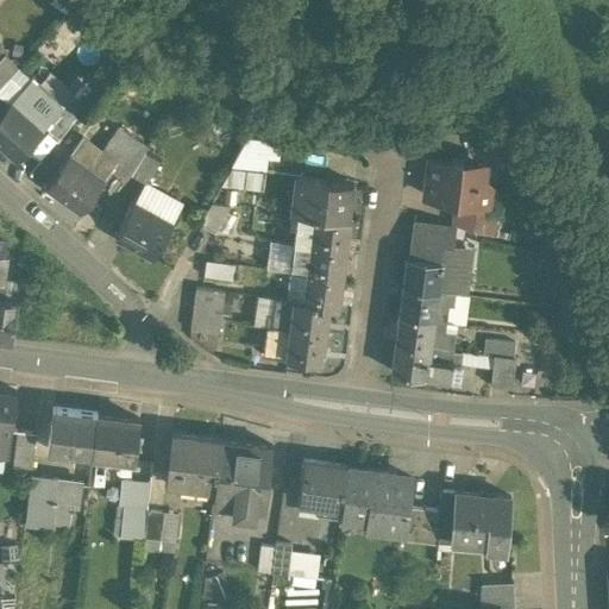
[(0,60),(0,86),(17,67),(4,55),(0,60)]
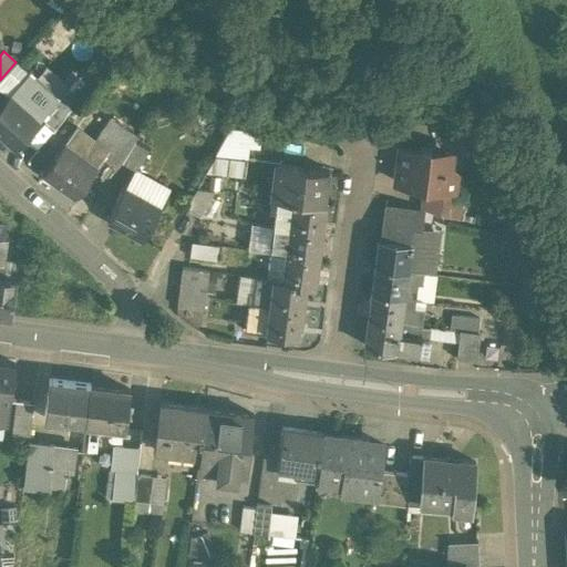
[(68,88),(41,117),(54,129),(79,99),(68,88)]
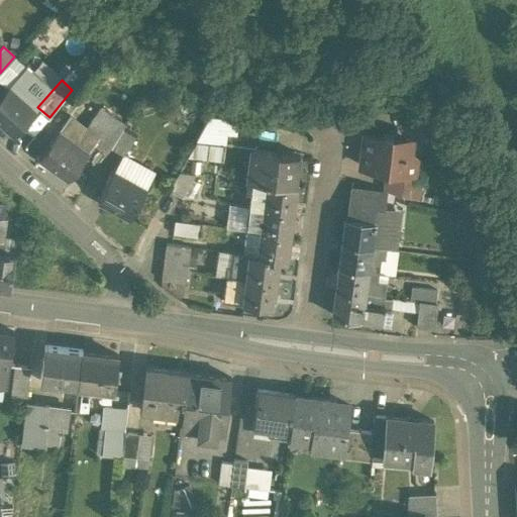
[(8,87),(0,95),(0,122),(14,135),(35,111),(8,87)]
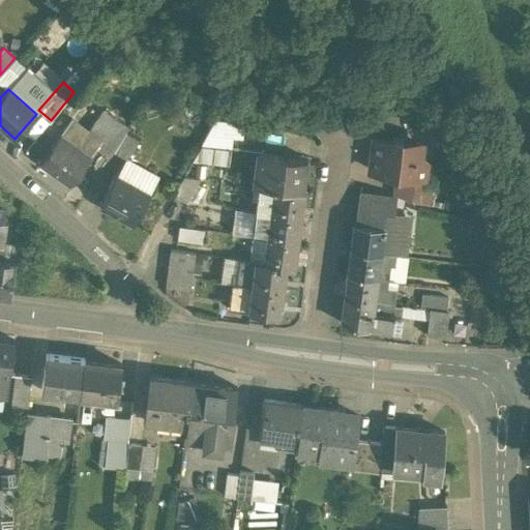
[(114,151),(127,127),(104,110),(88,133),(100,142),(114,151)]
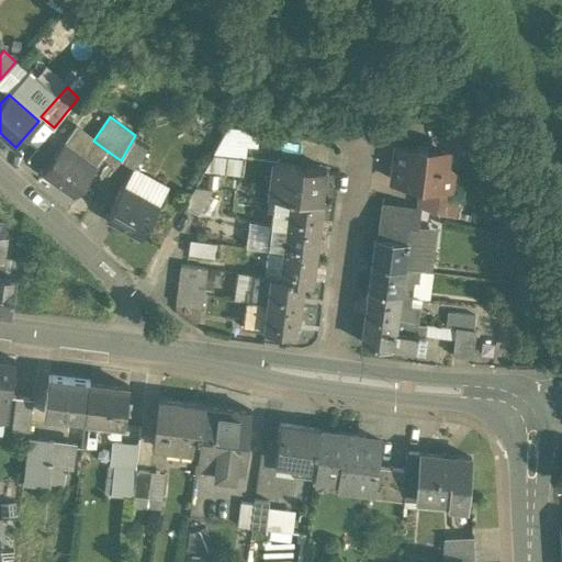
[(259,130),(228,125),(220,141),(246,144),(246,145),(257,146),(259,130)]
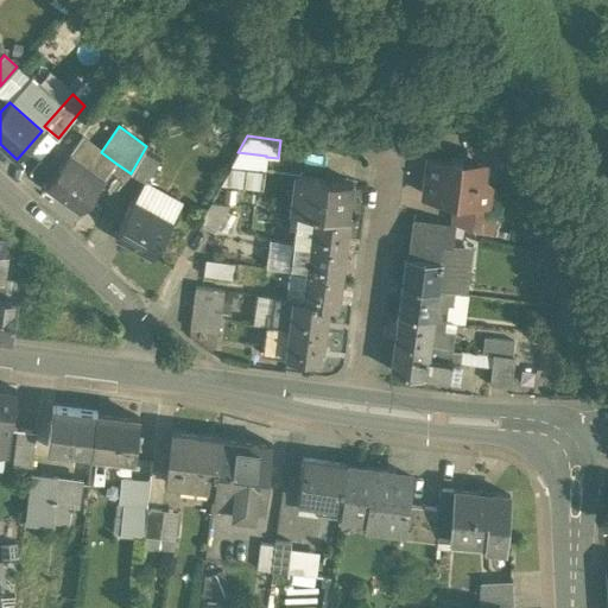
[(81,138),(69,154),(103,179),(115,163),(101,152),(81,138)]
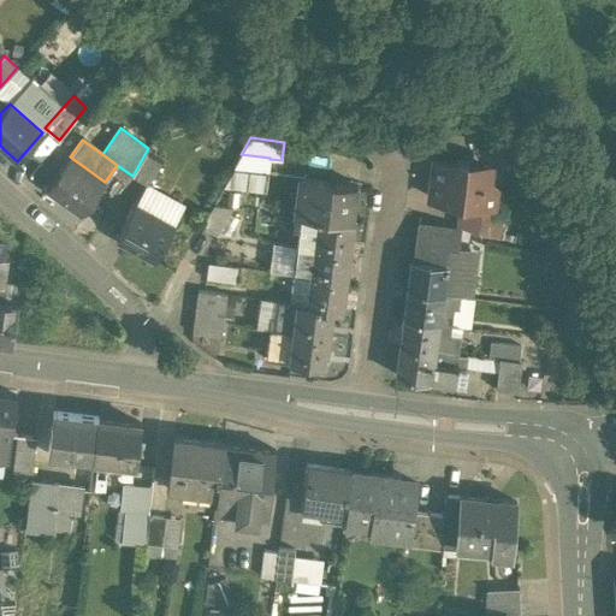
[(164,159),(148,148),(132,176),(148,185),(164,159)]
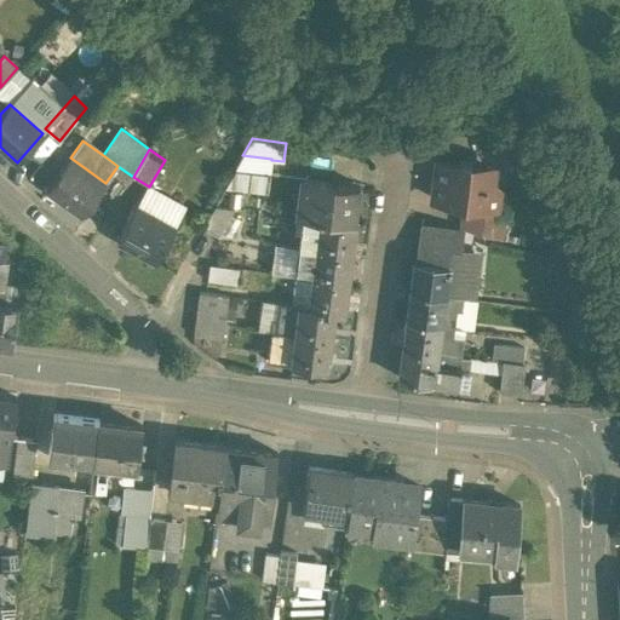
[(271,160),(271,159),(242,155),(235,170),(270,174),(271,160)]
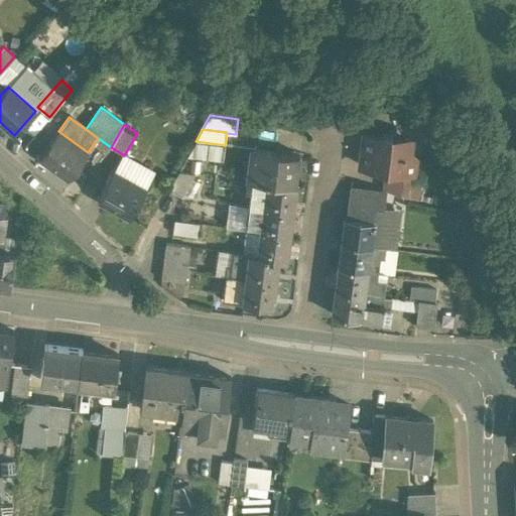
[(88,152),(58,131),(39,157),(69,178),(88,152)]
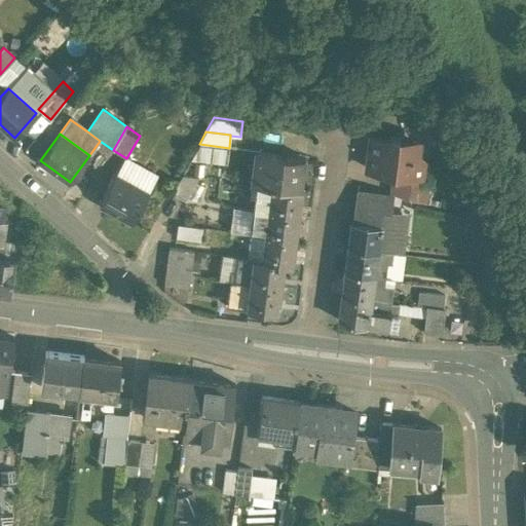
[(398,135),(391,135),(388,139),(372,137),(368,170),(395,173),(419,175),(420,174),(421,160),(413,154),(415,142),(400,140),(398,135)]
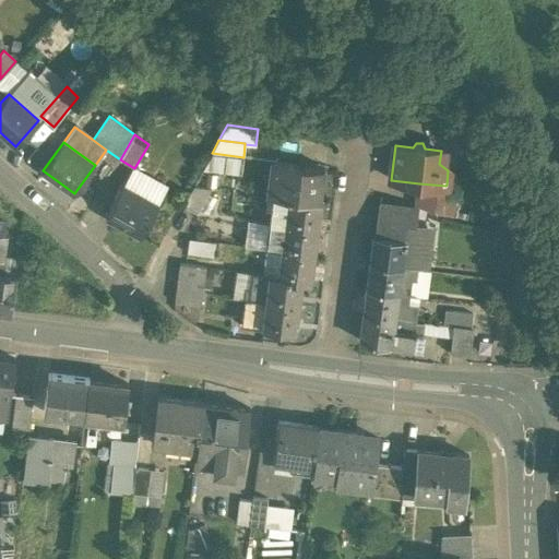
[(324,166),(276,159),(272,194),(289,197),(320,201),(324,166)]
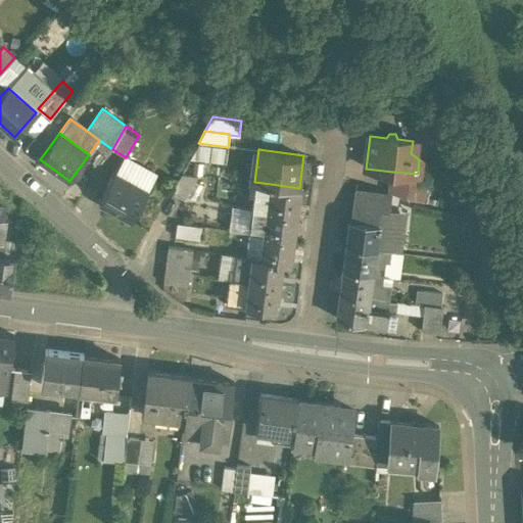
[(417,174),(392,172),(390,192),(422,200),(425,174),(418,173),(417,174)]
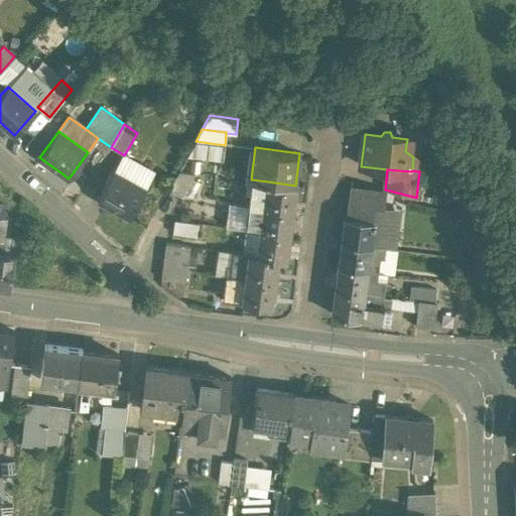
[(194,172),(179,170),(168,189),(181,196),(195,173),(194,172)]
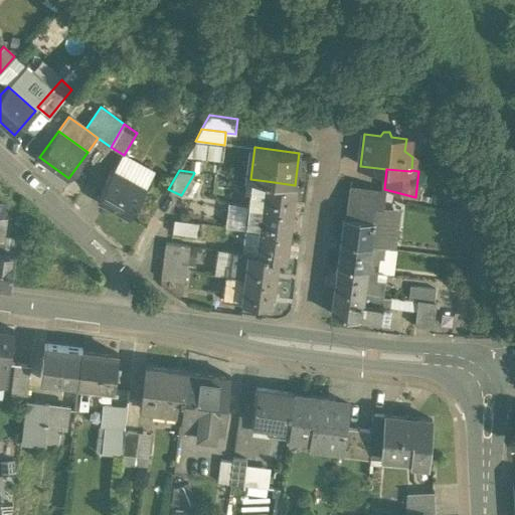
[(114,172),(98,200),(130,218),(146,189),(114,172)]
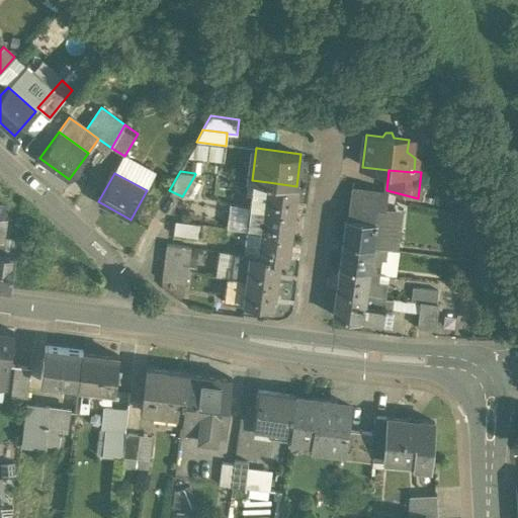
[(296,186),(268,182),(265,207),(292,211),(296,186)]
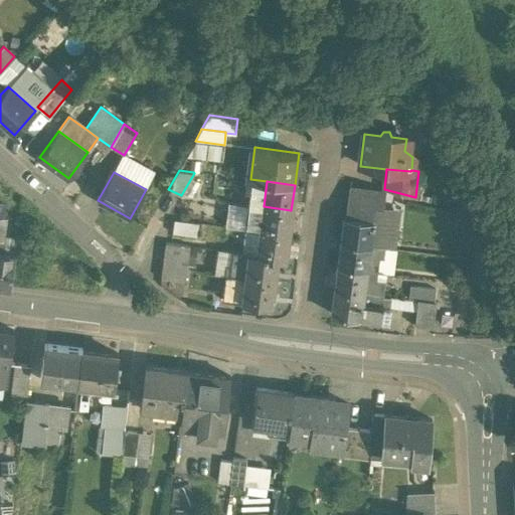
[(385,191),(349,187),(347,202),(383,207),(383,206),(385,191)]
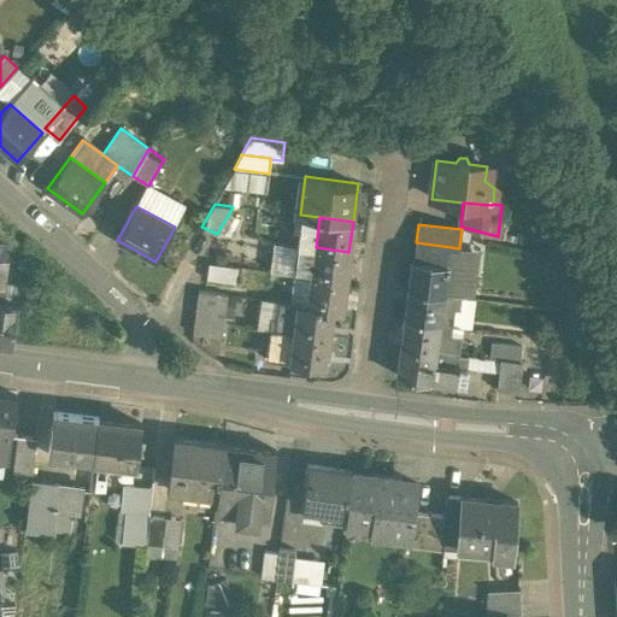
[(298,245),(274,242),(270,270),(294,274),(298,245)]
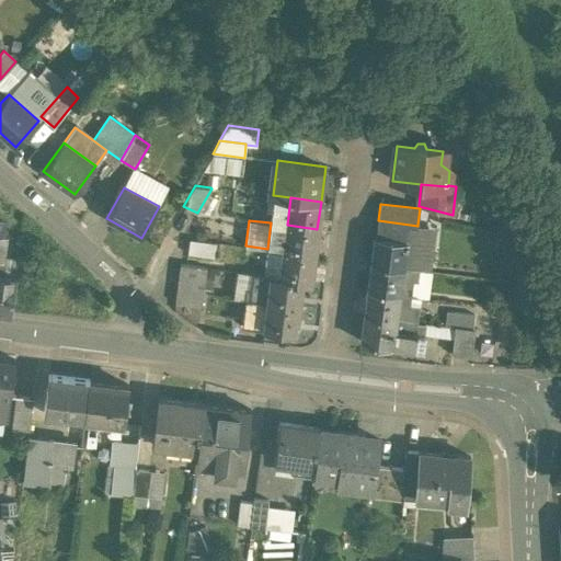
[(418,226),(378,220),(376,236),(405,240),(402,266),(422,270),(427,226),(418,225),(418,226)]
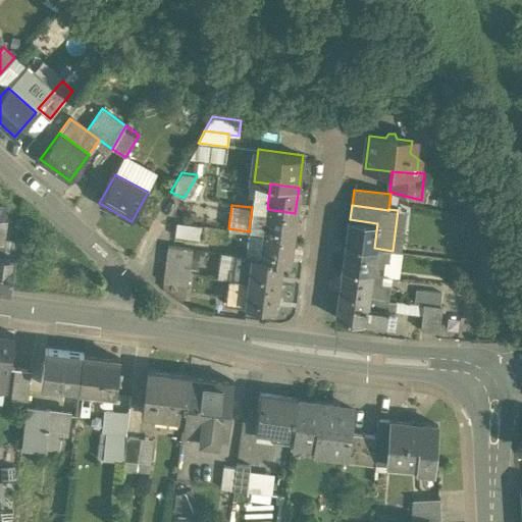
[(267,209),(252,207),(249,231),(264,233),(267,209)]
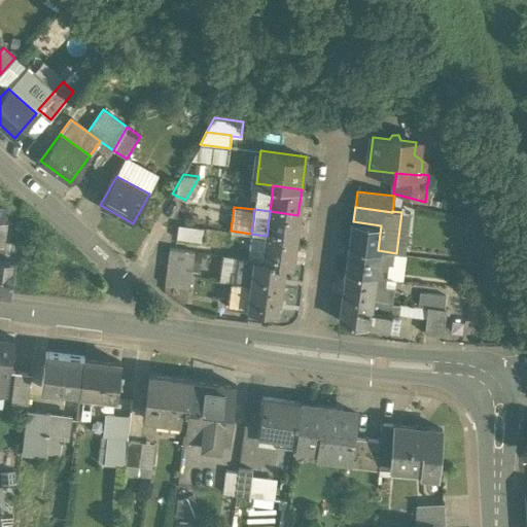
[(297,215),(270,211),(267,236),(294,240),(297,215)]
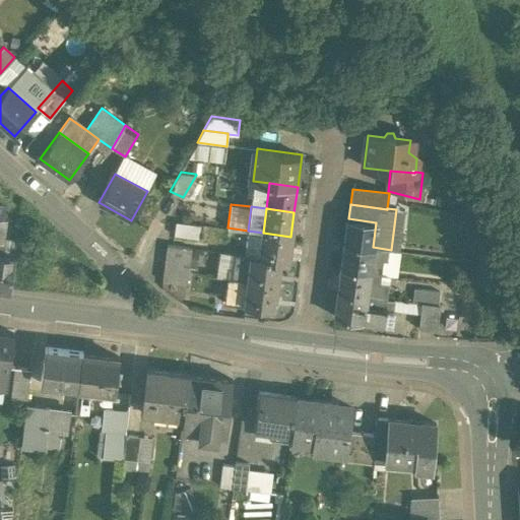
[(376,222),(348,218),(345,244),(373,247),(376,222)]
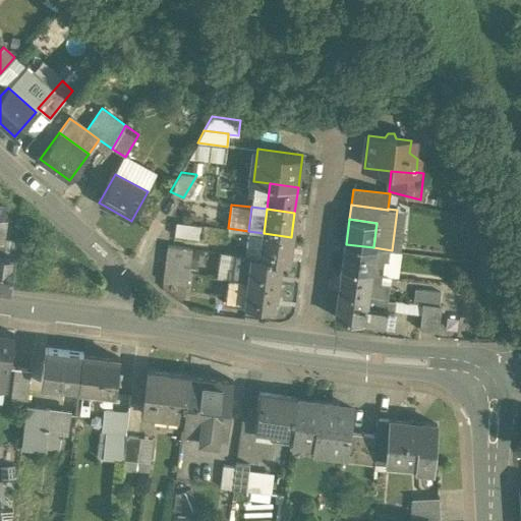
[(199,225),(176,222),(174,235),(197,238),(199,225)]
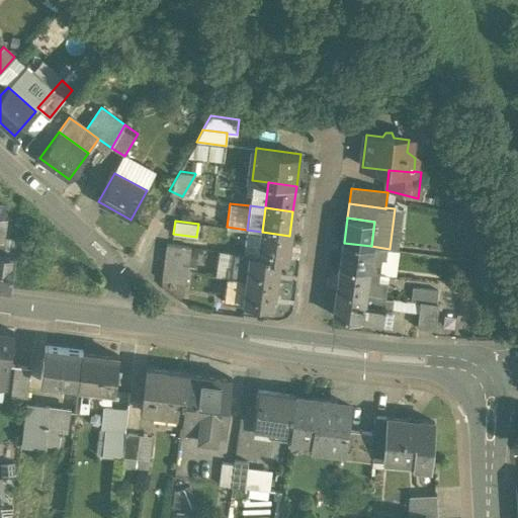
[(289,236),(262,232),(258,256),(278,258),(286,259),(289,236)]
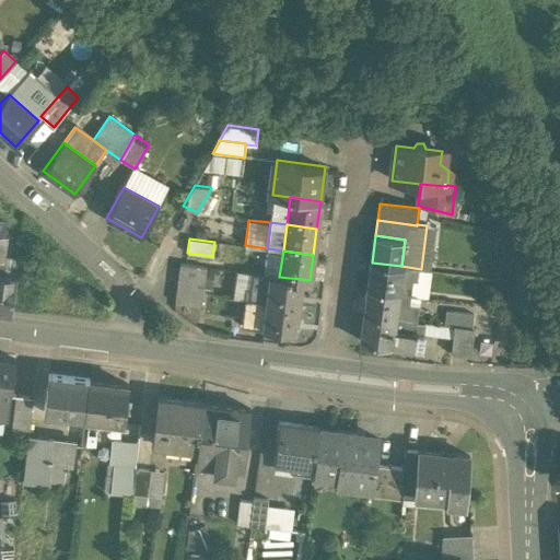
[(401,266),(372,263),(369,288),(398,292),(401,266)]
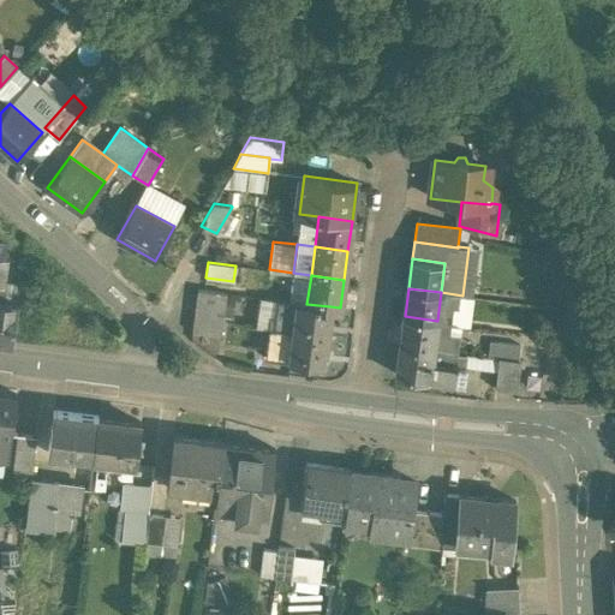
[(226,293),(198,290),(195,318),(222,322),(226,293)]
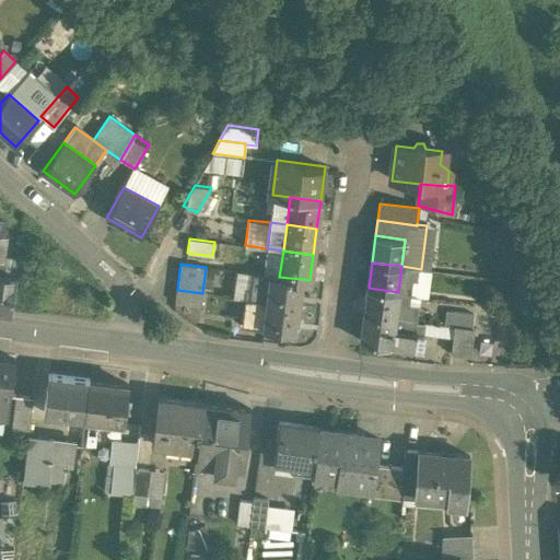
[(15,276),(0,272),(0,308),(11,311),(15,276)]
